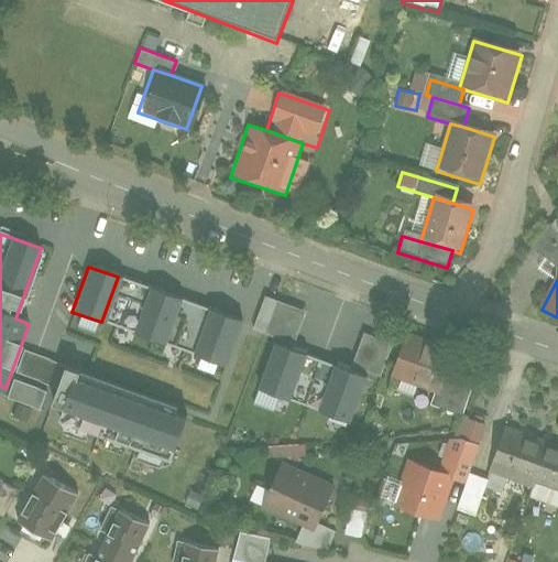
[(144,285),(128,332),(163,344),(178,298),(144,285)]
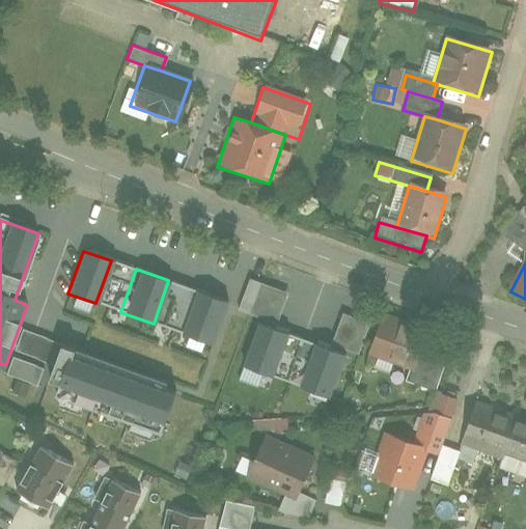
[(237,311),(276,326),(288,293),(248,278),(237,311)]
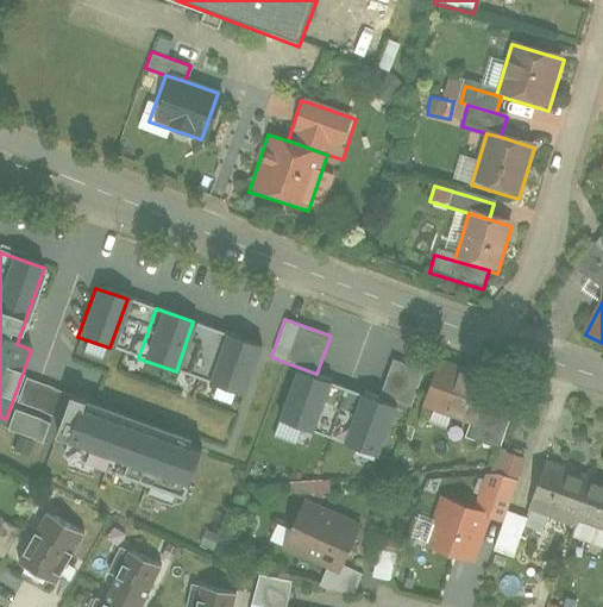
[(262,348),(224,333),(206,382),(244,395),(262,348)]
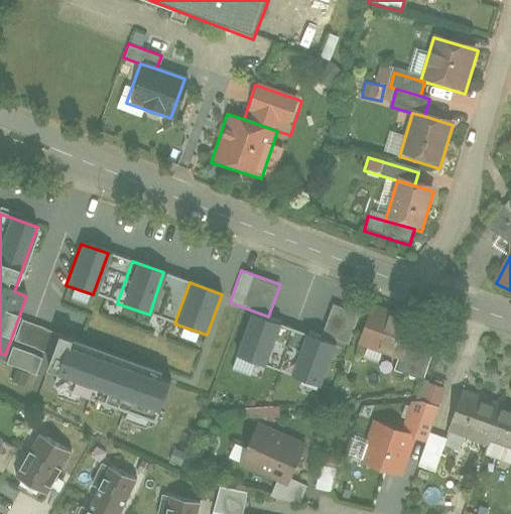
[(334,304),(323,335),(349,345),(360,314),(334,304)]
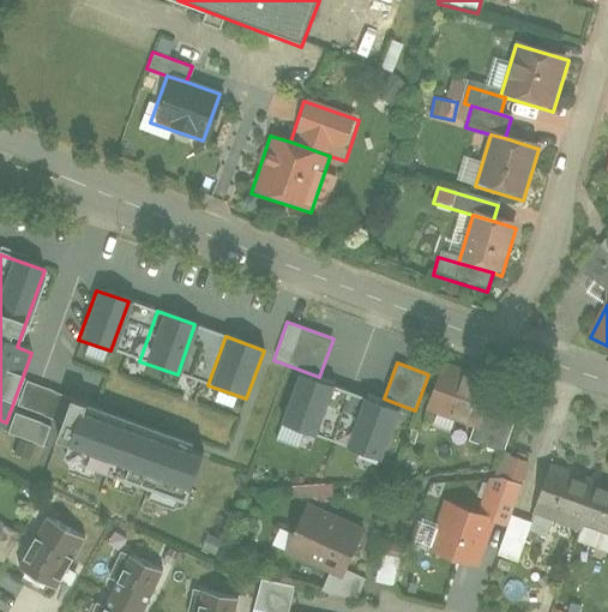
[(444,366),(427,409),(477,430),(494,385),(444,366)]
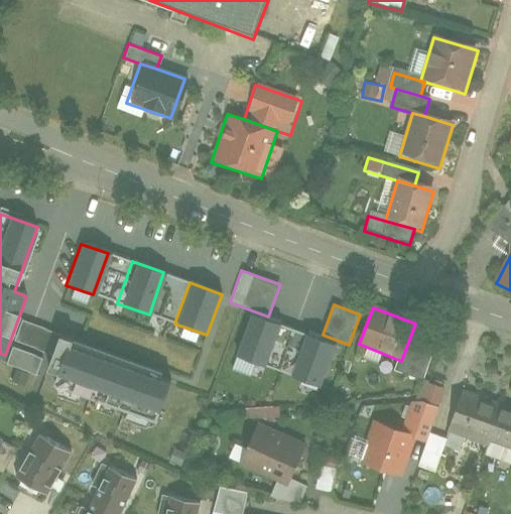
[(277,327),(248,316),(234,357),(263,368),(277,327)]
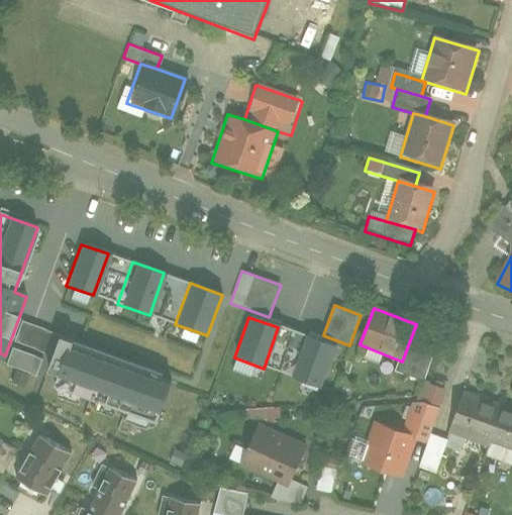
[(337,345),(305,334),(290,377),(322,388),(337,345)]
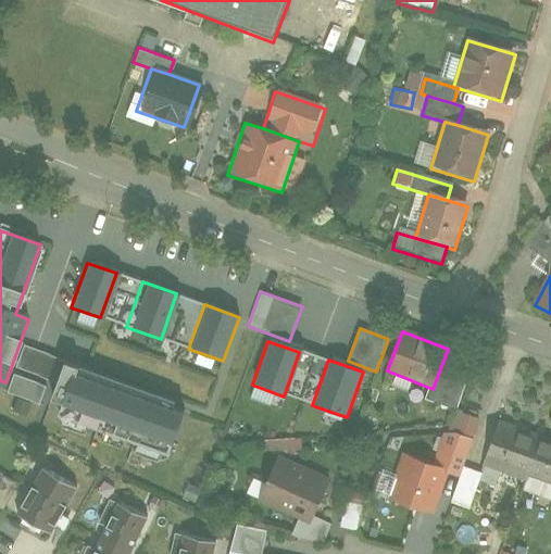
[(174,455),(189,415),(71,373),(57,414),(174,455)]
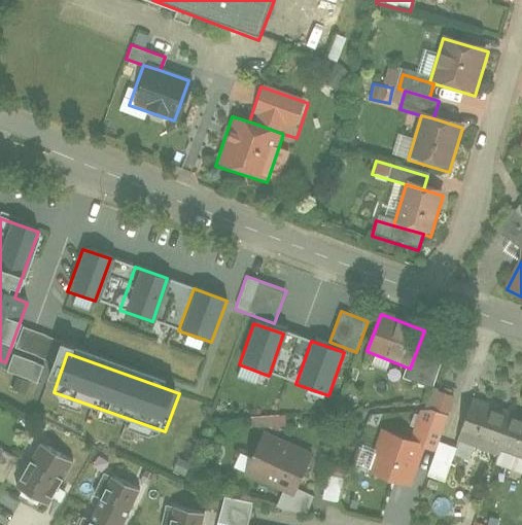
[(521,416),(472,398),(458,438),(521,460),(521,416)]
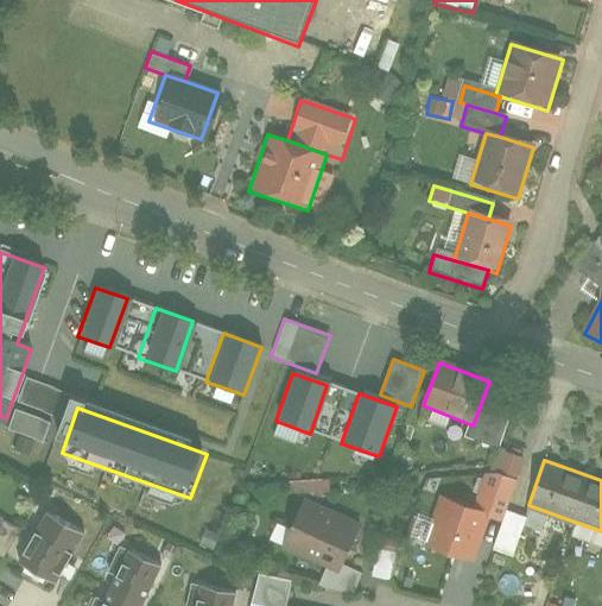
[(486,468),(471,506),(490,513),(502,518),(517,480),(486,468)]
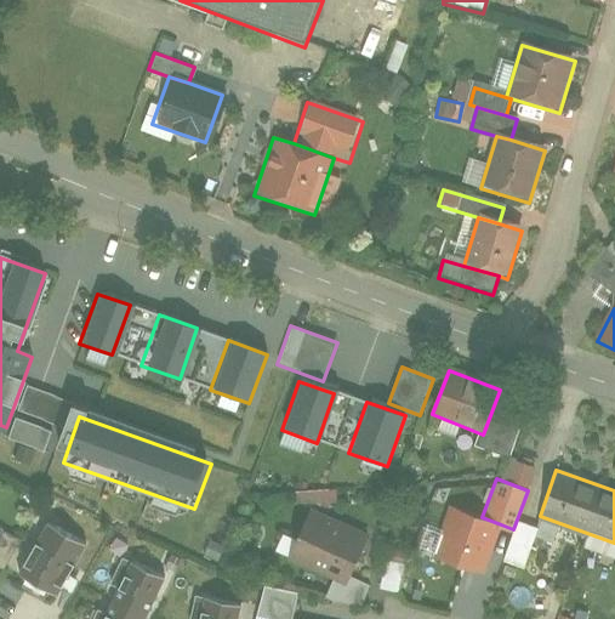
[(432,557),(483,575),(501,524),(482,517),(450,506),(432,557)]
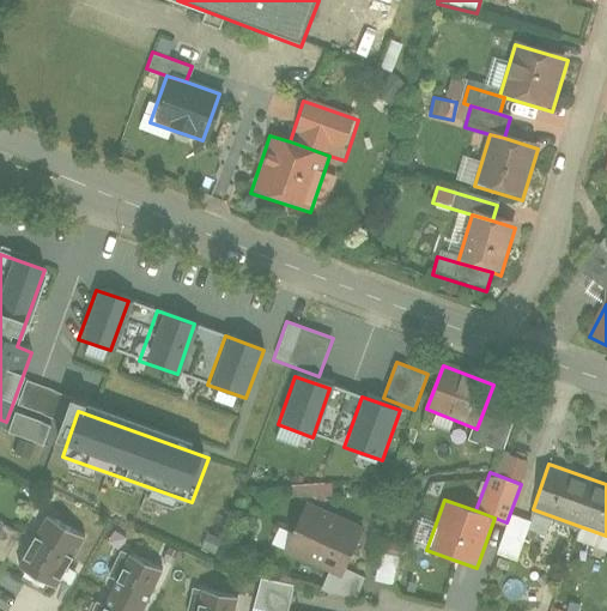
[(365,530),(307,503),(284,554),(343,580),(365,530)]
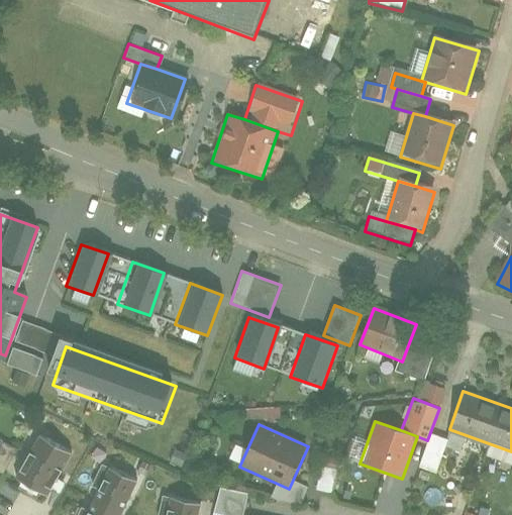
[(12,477),(46,496),(70,452),(36,434),(12,477)]
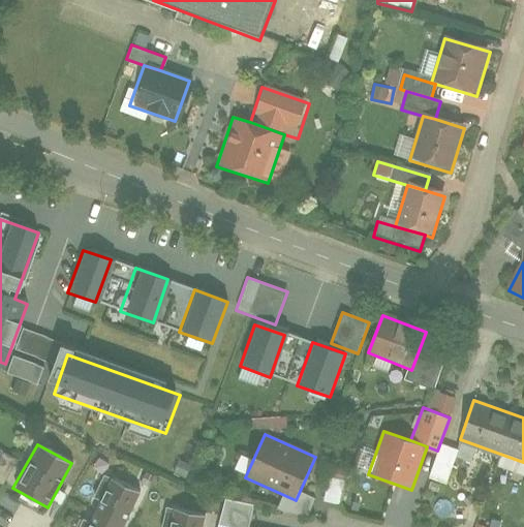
[(129,526),(147,498),(110,477),(82,526),(129,526)]
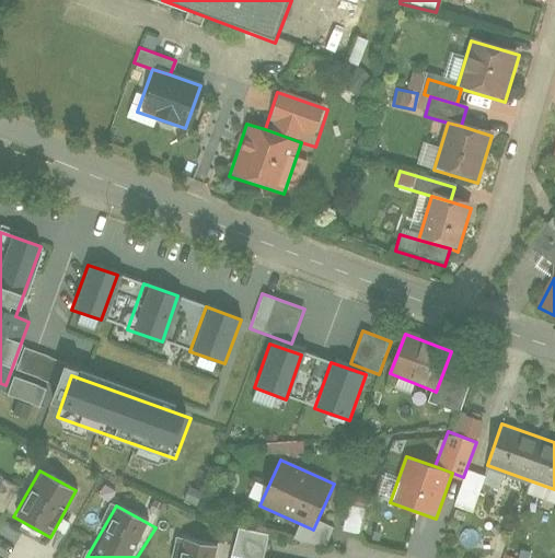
[(269,557),(274,536),(241,531),(234,557),(269,557)]
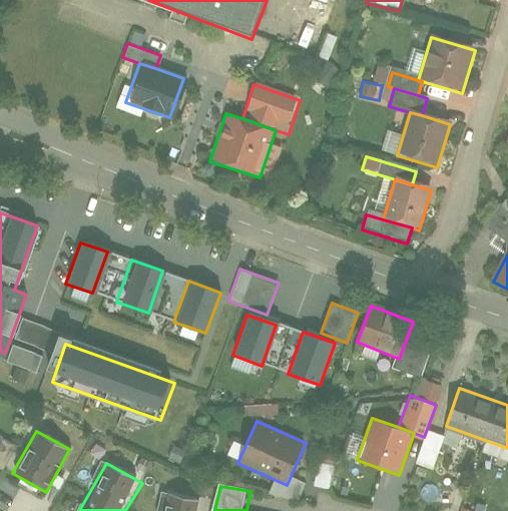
[(200,510),(202,503),(167,495),(163,510),(200,510)]
